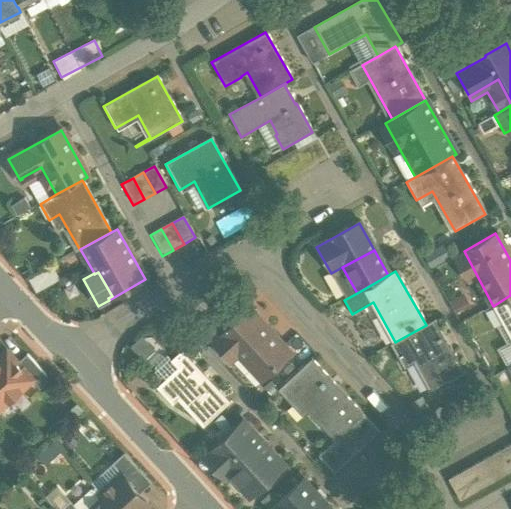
[(510,295),(493,306),(491,307),(510,341),(510,295)]
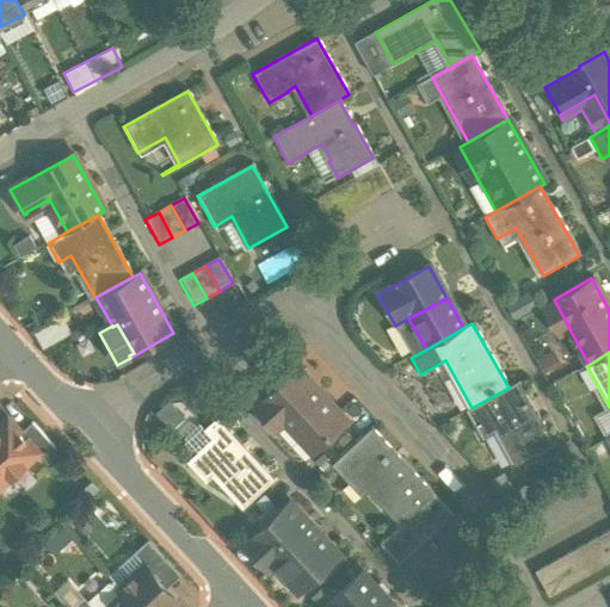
[(345,423),(296,371),(271,395),(253,410),(254,412),(275,433),(276,432),(272,428),(283,417),(314,451),(310,454),(312,456),(345,423)]
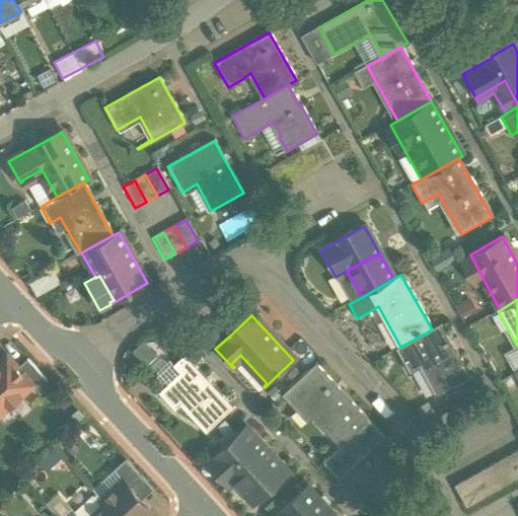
[(220,324),(201,342),(212,354),(216,350),(215,349),(230,336),(220,324)]
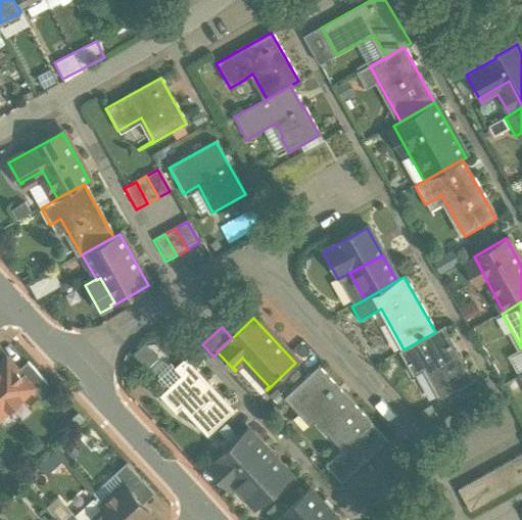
[(473,383),(442,328),(435,332),(404,349),(397,353),(412,378),(426,370),(441,397),(439,398),(440,400),(455,391),(456,393),(473,383)]
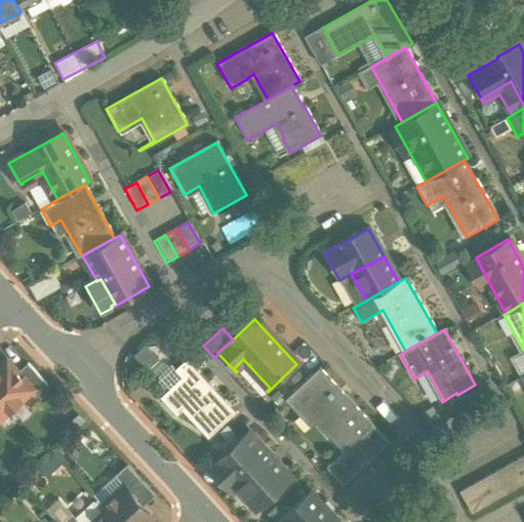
[(145,347),(133,357),(147,371),(158,360),(145,347)]
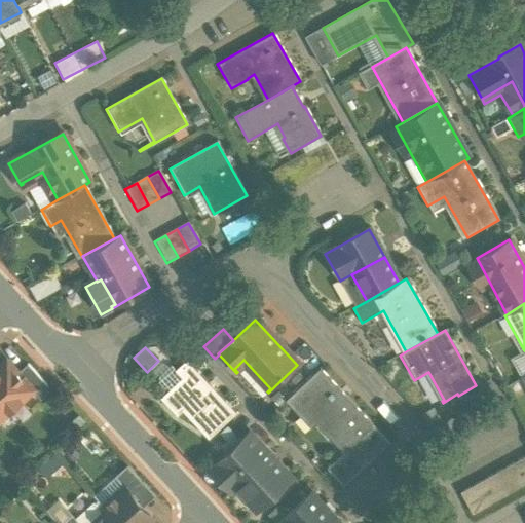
[(235,414),(186,362),(175,372),(182,379),(166,394),(160,400),(177,417),(182,412),(208,440),(235,414)]
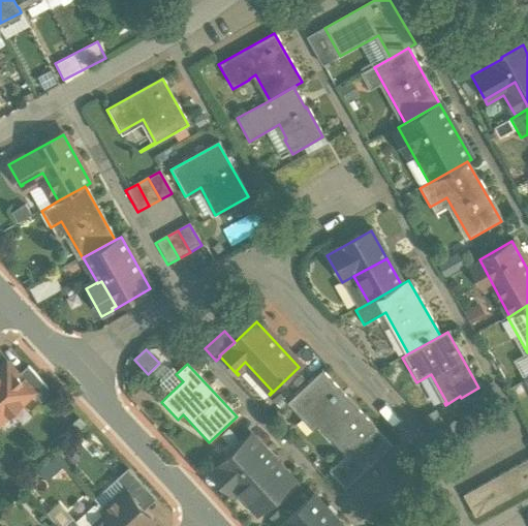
[(6,366),(0,371),(0,415),(5,411),(9,416),(22,405),(21,403),(31,394),(17,377),(6,366)]
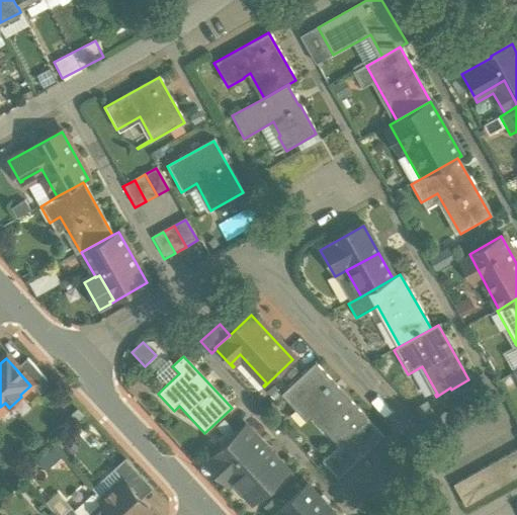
[(50,385),(26,360),(16,369),(30,385),(39,396),(50,385)]
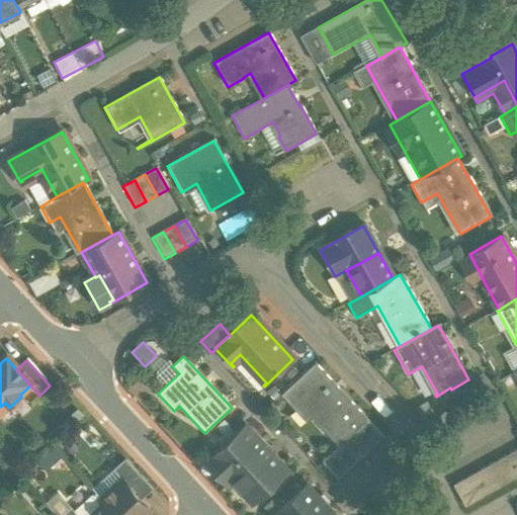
[(168,362),(156,373),(156,378),(164,388),(179,373),(172,366),(168,362)]
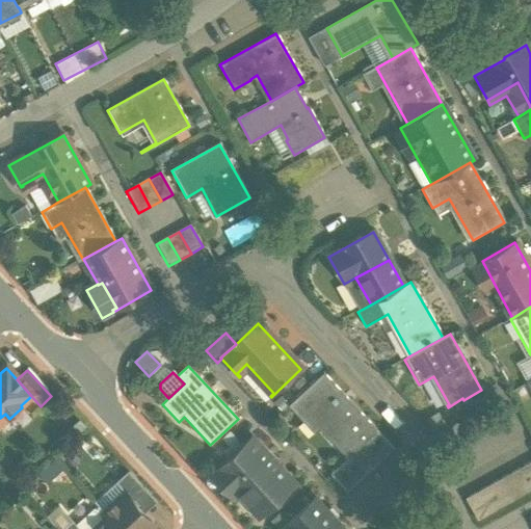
[(376,432),(322,375),(288,407),(289,408),(290,407),(304,423),(315,413),(324,423),(321,426),(349,455),(346,459),(347,460),(348,459),(357,450),(367,442),(376,432)]
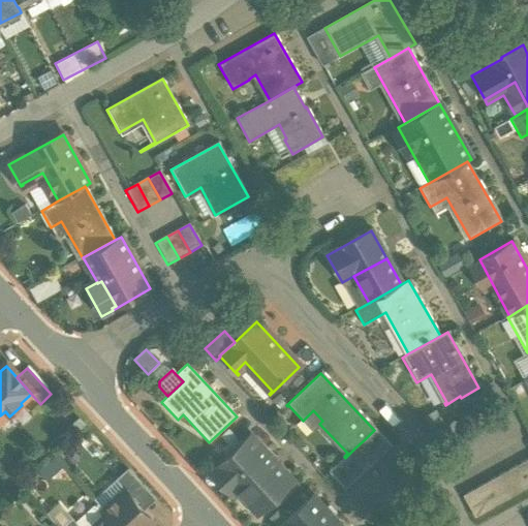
[(391,449),(374,431),(374,430),(365,439),(381,458),(391,449)]
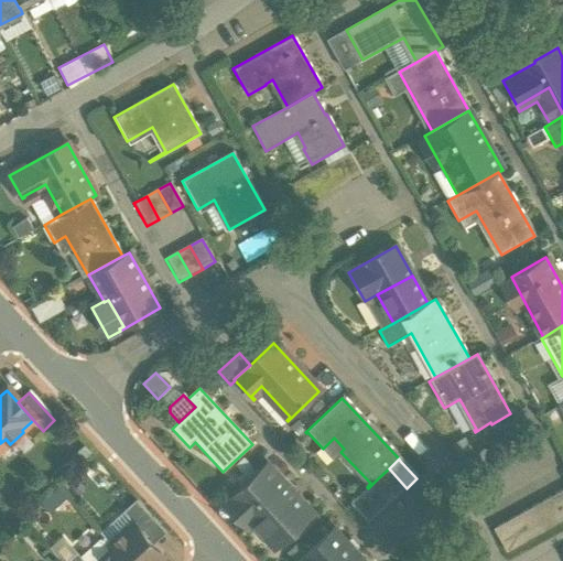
[(312,516),(266,466),(228,500),(251,526),(256,520),(280,546),(312,516)]
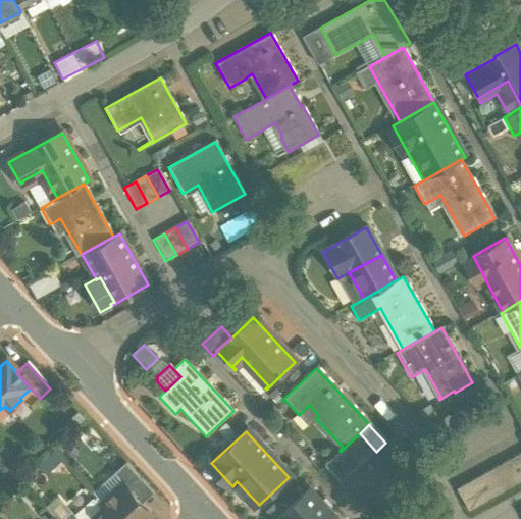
[(376,452),(360,433),(351,442),(367,460),(376,452)]
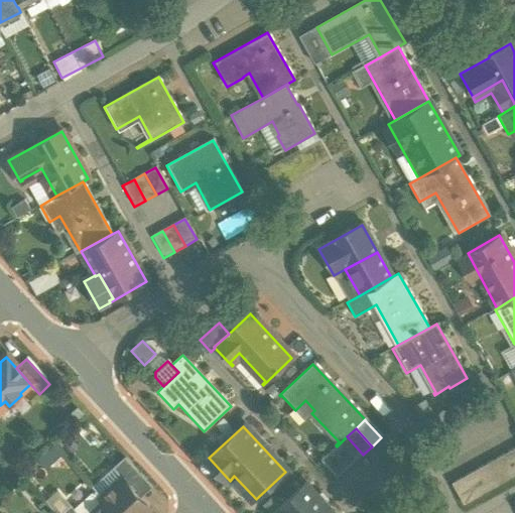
[(363,455),(347,436),(338,445),(354,463),(363,455)]
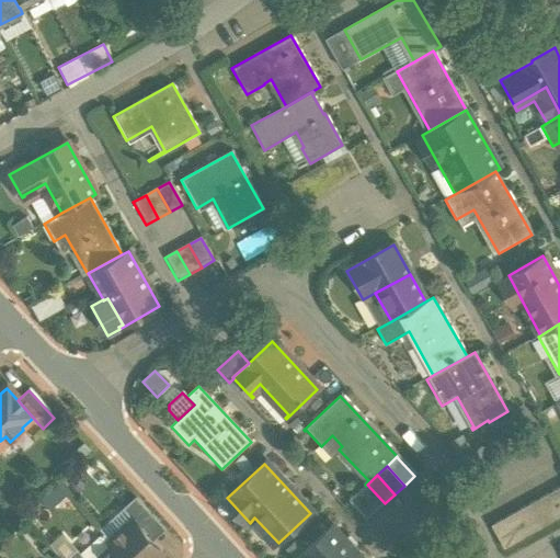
[(385,503),(367,485),(366,486),(357,493),(376,512),(385,503)]
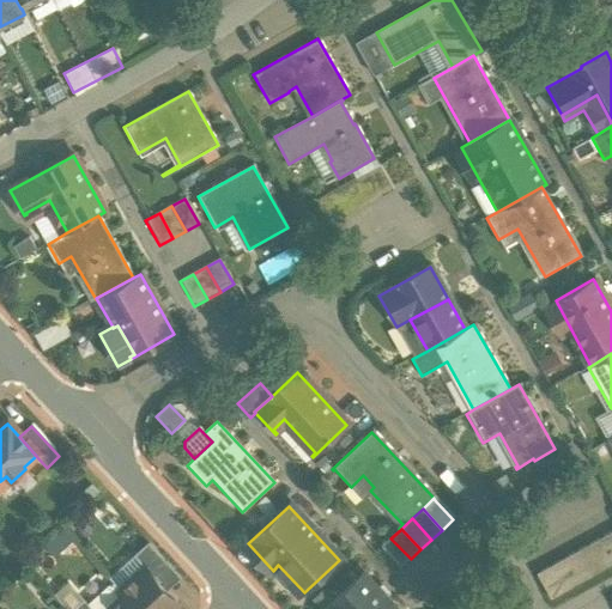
[(611,533),(611,534),(599,540),(611,562),(611,533)]
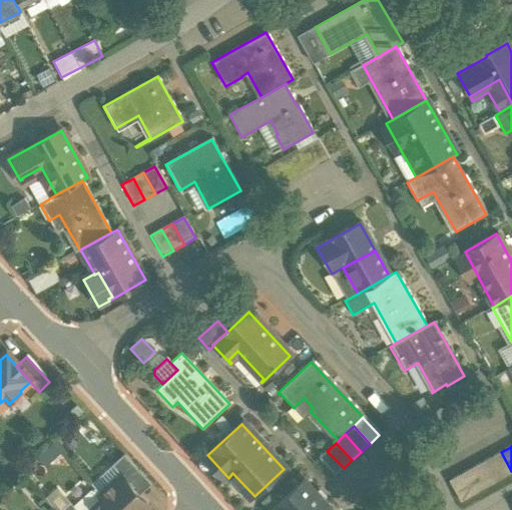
[(344,468),(327,451),(318,460),(334,477),(344,468)]
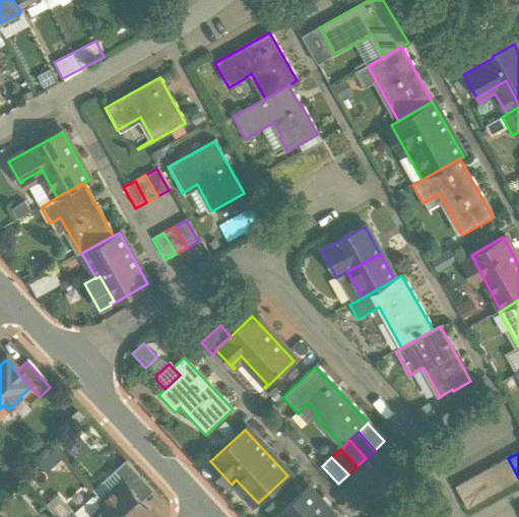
[(518,479),(518,477),(508,458),(498,464),(510,486),(518,479)]
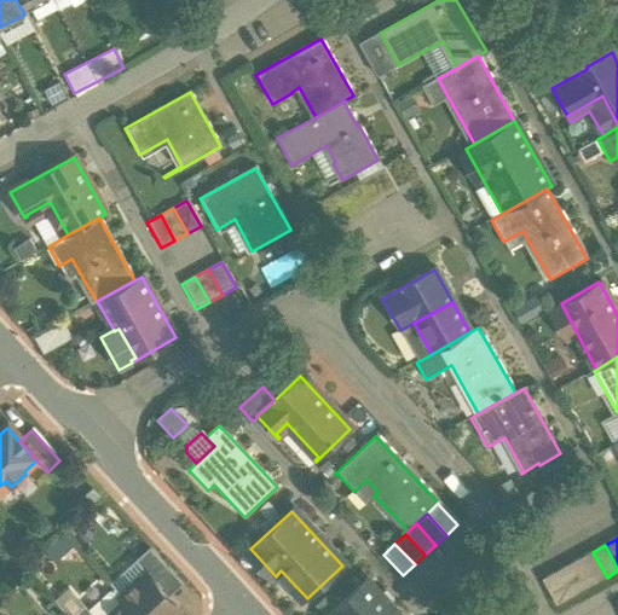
[(149,550),(134,563),(145,575),(146,576),(161,563),(149,550)]
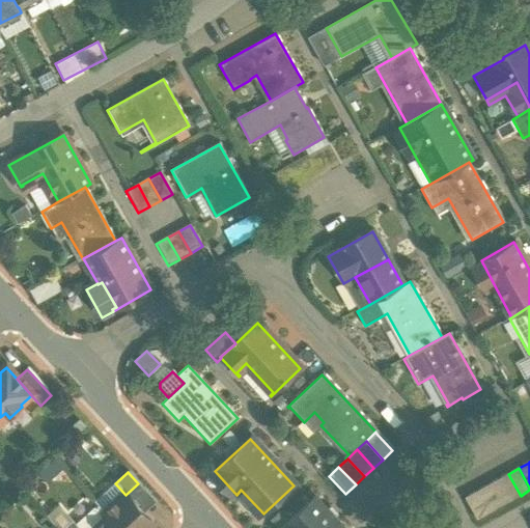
[(508,474),(497,480),(509,502),(521,496),(508,474)]
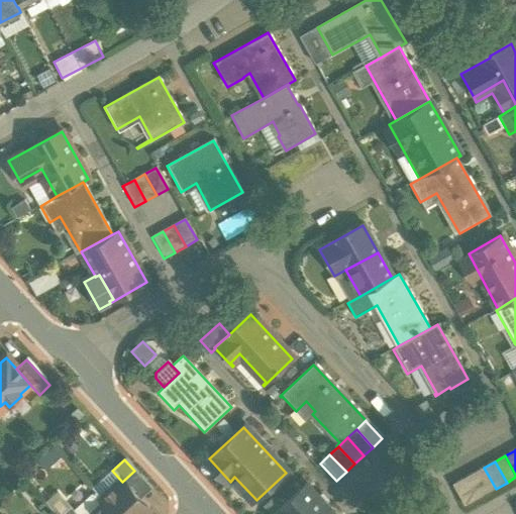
[(496,489),(484,468),(474,474),(486,495),(496,489)]
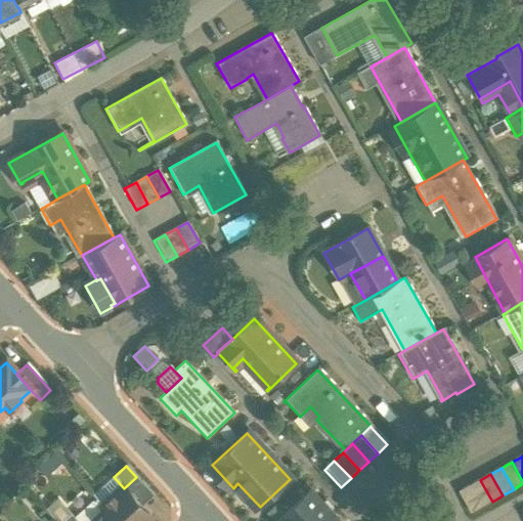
[(114,477),(92,496),(101,507),(123,487),(114,477)]
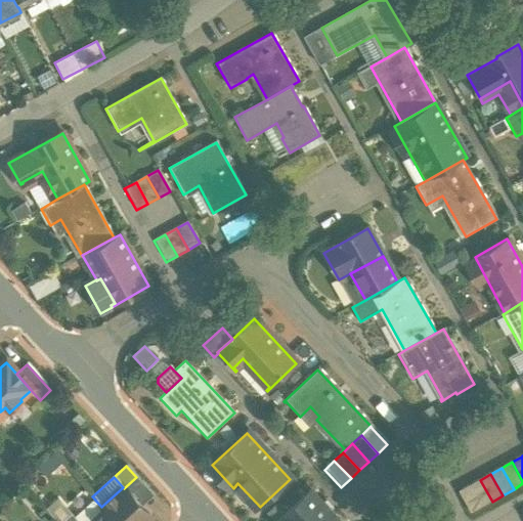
[(480,480),(469,486),(481,508),(492,502),(480,480)]
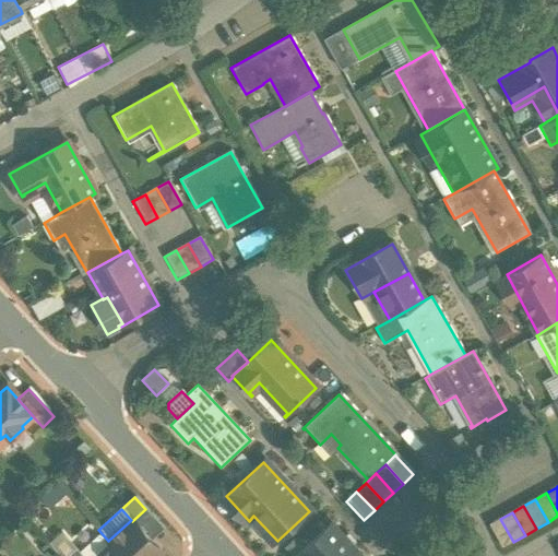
[(513,542),(500,519),(488,525),(501,548),(513,542)]
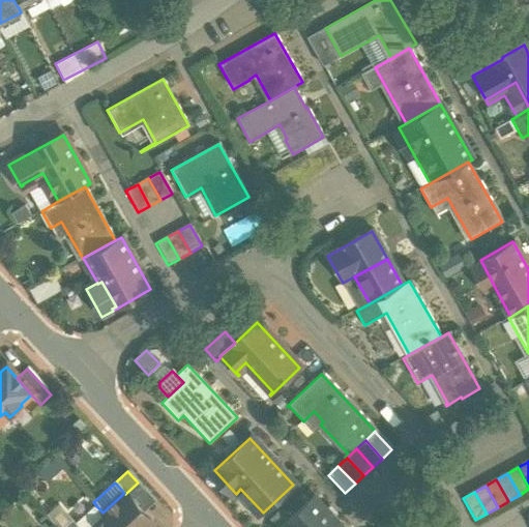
[(125,494),(124,493),(103,513),(107,518),(108,517),(116,526),(149,526),(152,524),(125,494)]
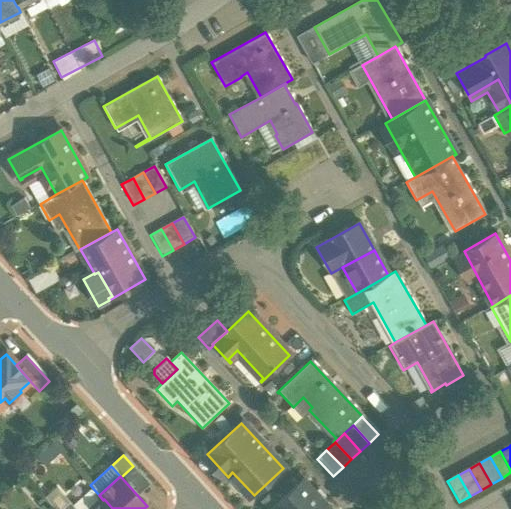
[(326,508),(301,481),(271,508),(326,508)]
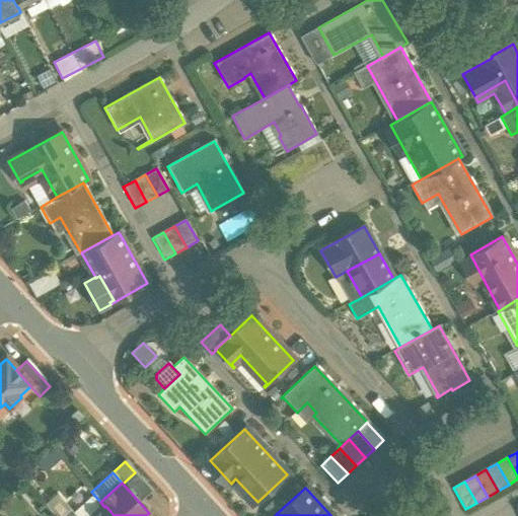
[(104,507),(94,515),(114,515),(105,506),(104,507)]
